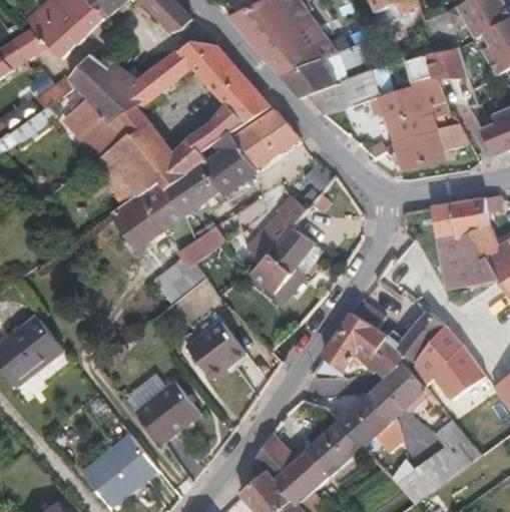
[(105,17),(88,0),(47,0),(25,19),(32,28),(12,40),(24,60),(49,45),(61,59),(75,44),(78,45),(105,17)]
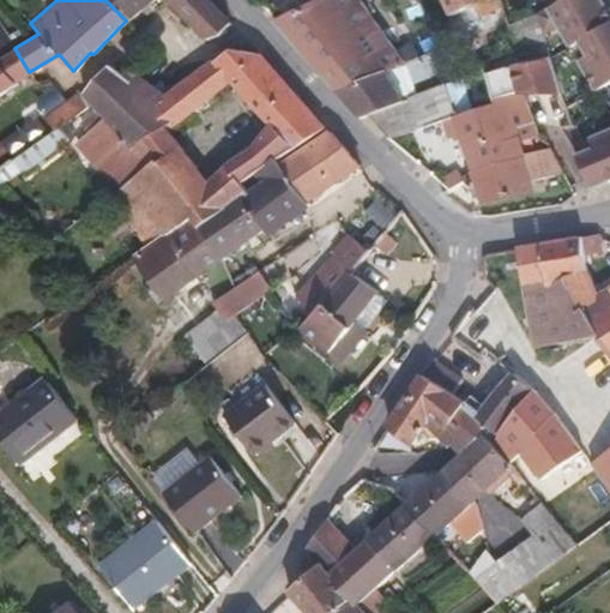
[(106,0),(126,20),(149,0),(106,0)]
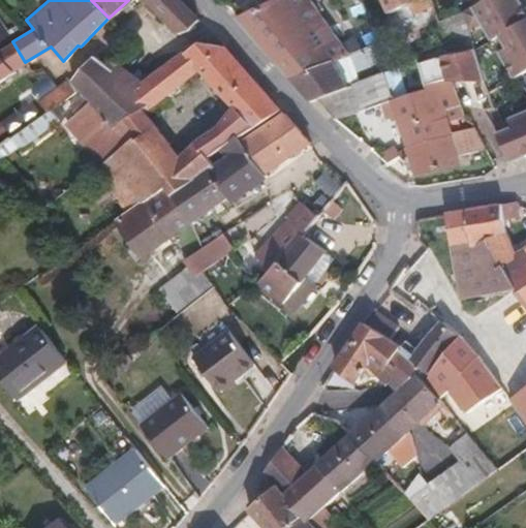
[(196,20),(177,0),(145,0),(176,32),(196,20)]
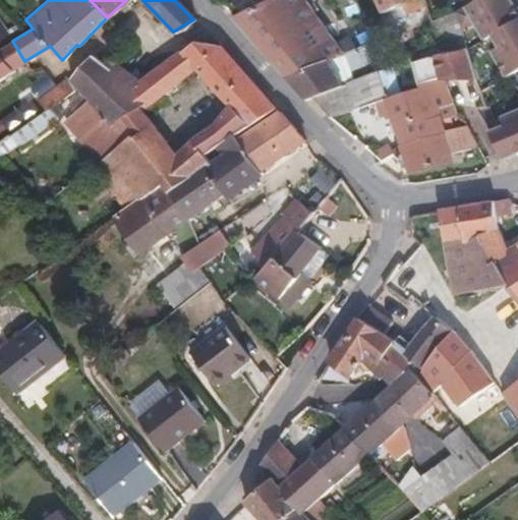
[(344,53),(305,0),(268,0),(257,5),(232,17),(284,76),(344,53)]
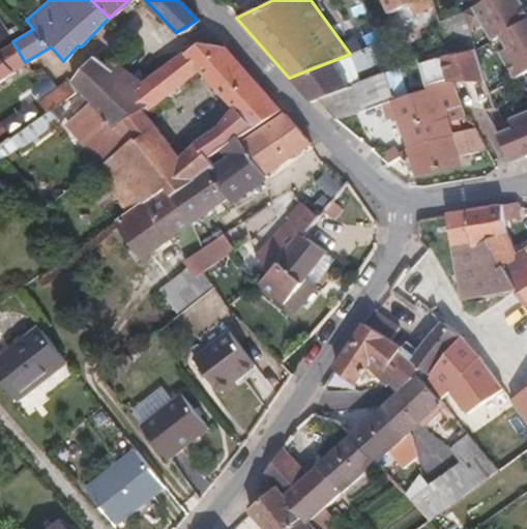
[(383,0),(389,11),(414,0),(383,0)]
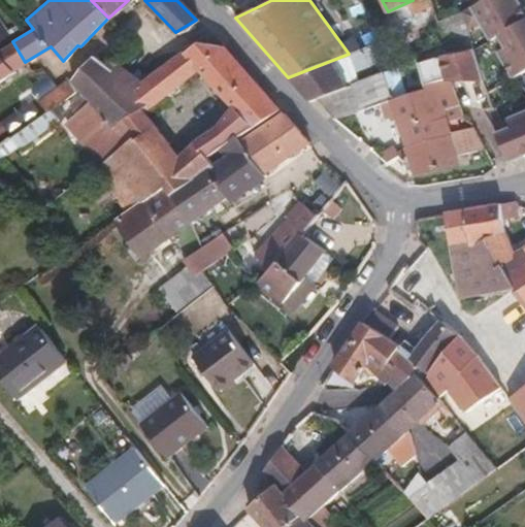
[(482,28),(521,6),(517,0),(484,0),(469,8),(480,24),(482,28)]
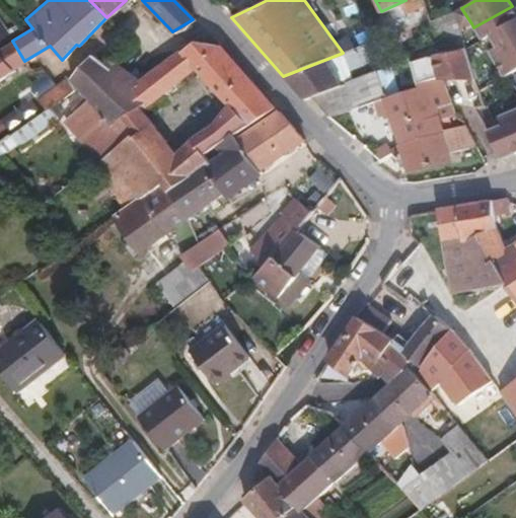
[(490,37),(515,20),(515,13),(512,6),(473,27),(482,41),(490,37)]
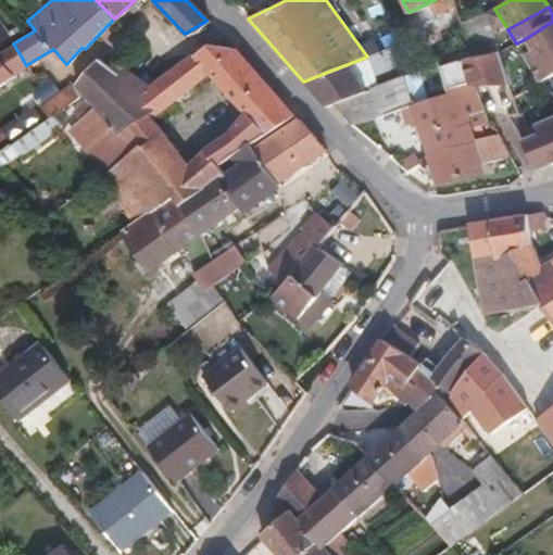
[(505,25),(494,9),(487,13),(493,32),(505,25)]
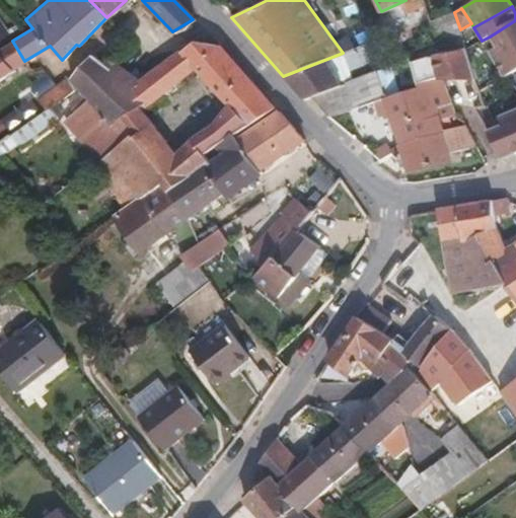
[(465,50),(460,29),(454,12),(430,22),(436,42),(439,54),(455,51),(465,50)]
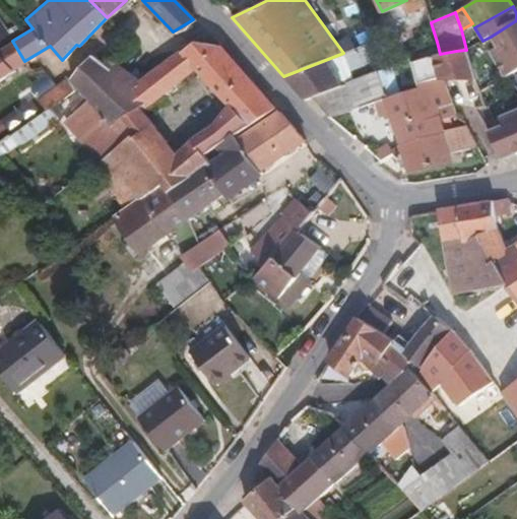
[(516,70),(516,20),(491,37),(497,48),(490,53),(504,78),(516,70)]
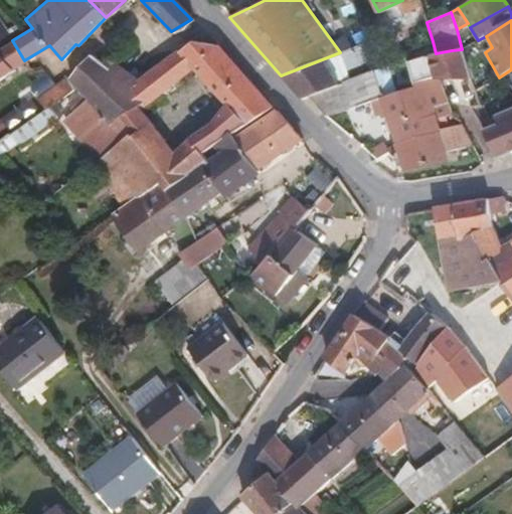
[(24,60),(12,40),(0,47),(0,55),(11,68),(24,60)]
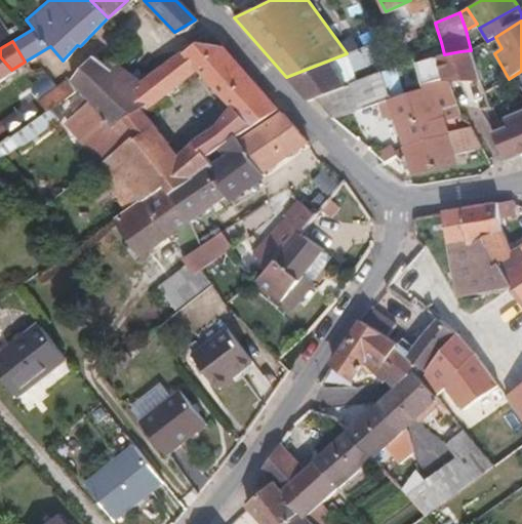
[(139,199),(144,199),(162,187),(168,194),(211,164),(204,156),(235,136),(278,109),(221,46),(197,42),(138,82),(129,88),(142,107),(112,128),(125,143),(99,162),(91,168),(124,209),(139,199)]
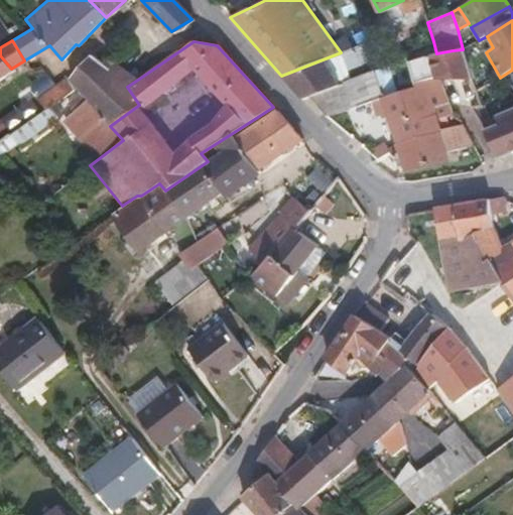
[(436,53),(433,41),(409,50),(412,59),(429,55),(436,53)]
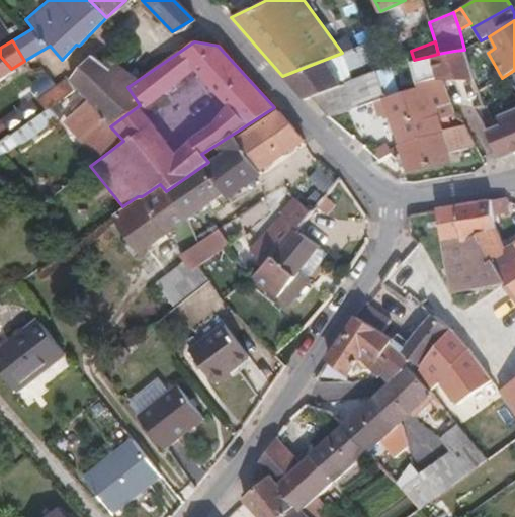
[(341,83),(336,75),(367,62),(360,46),(342,53),(282,76),(304,99),(309,97),(337,86),(341,83)]
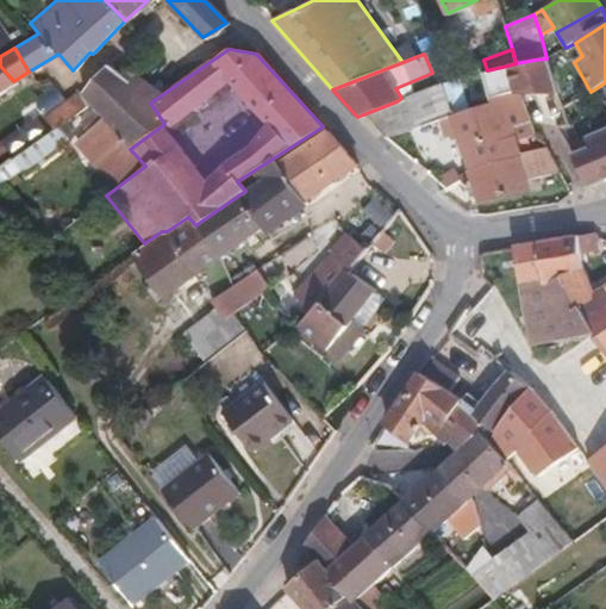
[(558,94),(547,58),(535,60),(516,63),(507,66),(514,93),(519,93),(555,93),(558,94)]
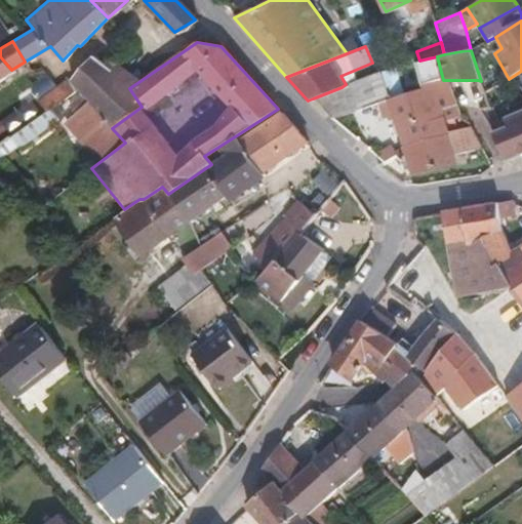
[(129,88),(119,78),(111,69),(92,55),(70,80),(72,82),(76,87),(77,90),(82,94),(112,128),(142,107),(129,88)]
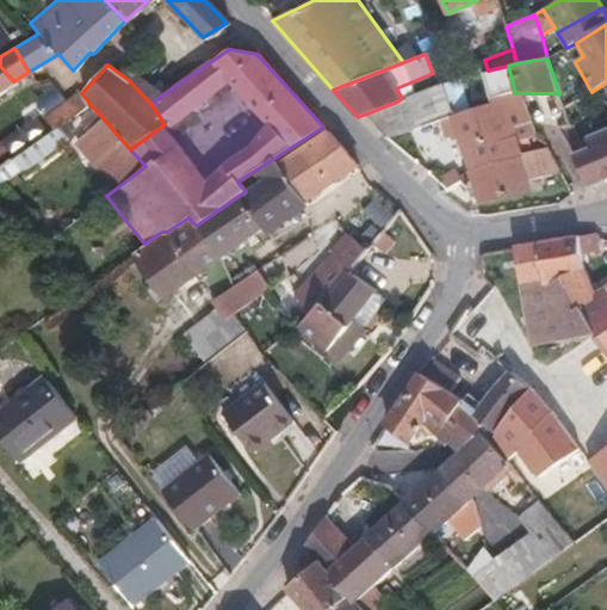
[(0,92),(16,84),(13,81),(0,66),(0,92)]
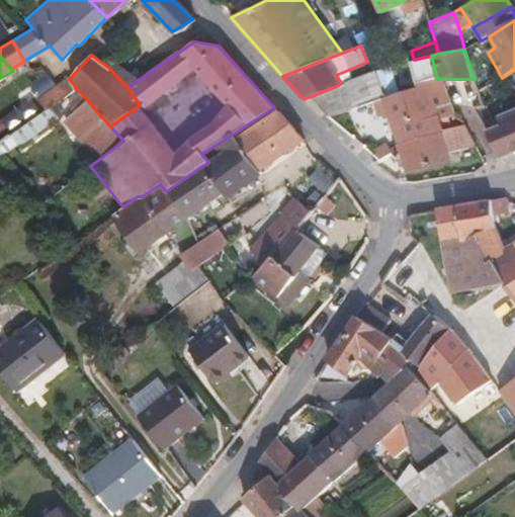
[(437,79),(431,56),(414,60),(410,61),(419,85),(437,79)]
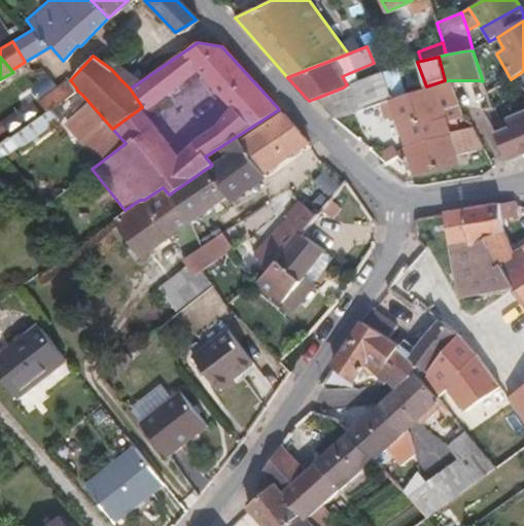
[(127,72),(115,64),(111,69),(119,78),(127,72)]
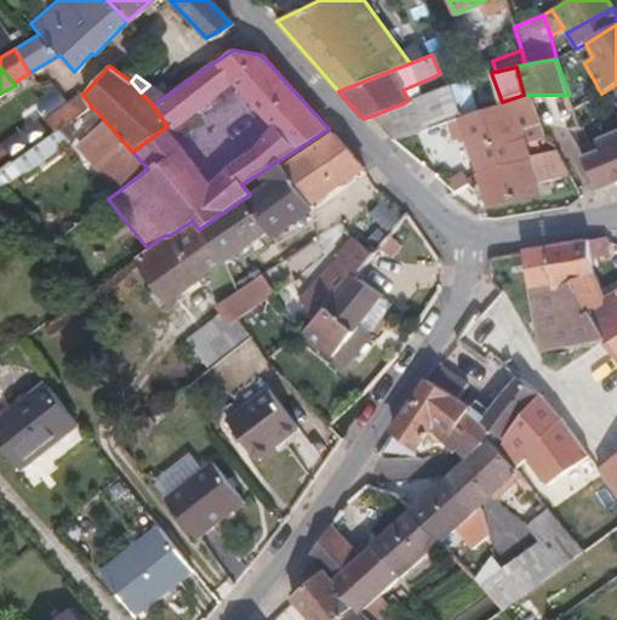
[(475,112),(464,80),(451,84),(461,117),(475,112)]
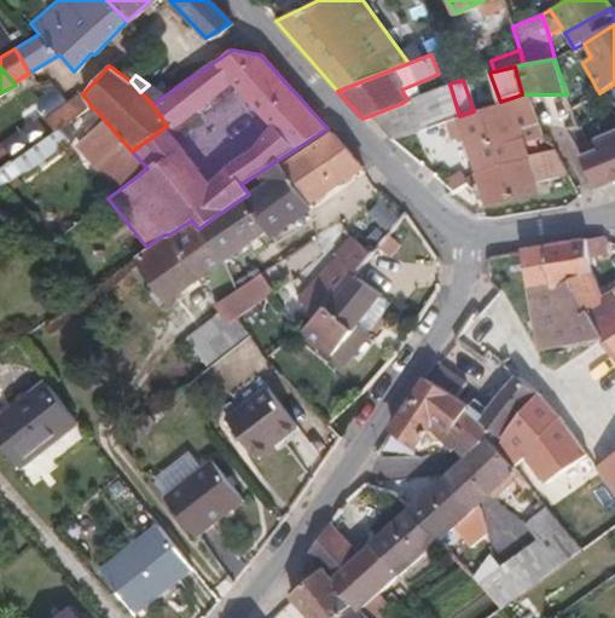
[(459,116),(450,84),(410,98),(419,128),(454,117),(459,116)]
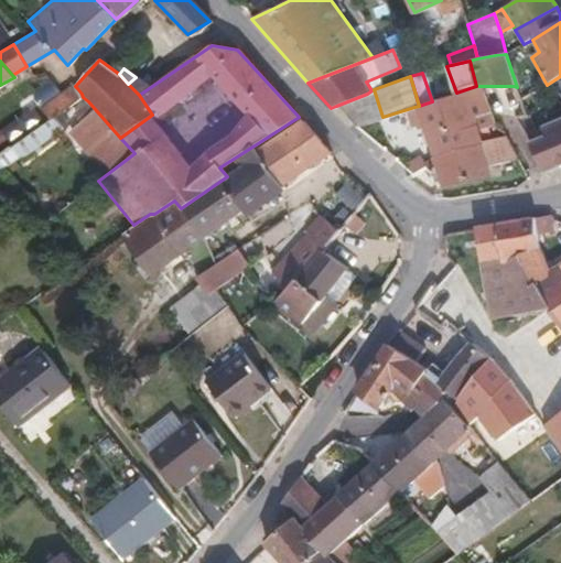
[(149,88),(136,77),(128,84),(139,95),(149,88)]
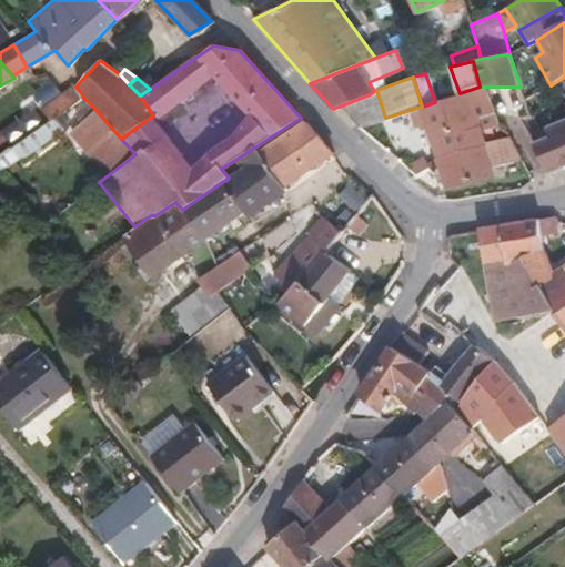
[(54,118),(83,98),(82,94),(78,89),(76,90),(71,84),(39,108),(49,120),(54,118)]
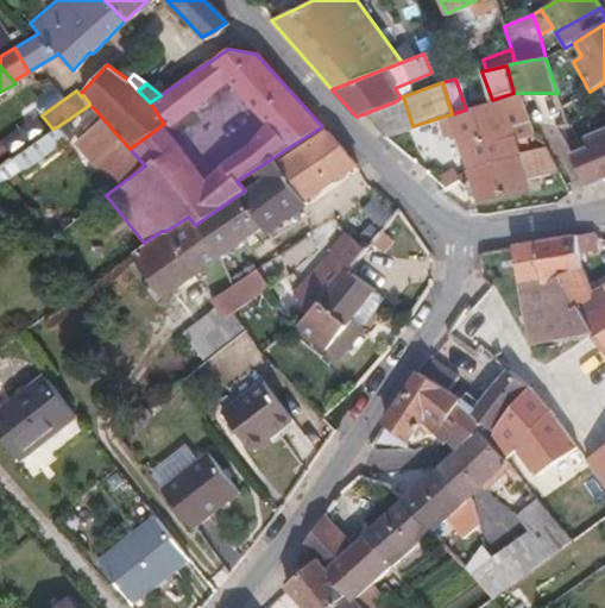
[(528,126),(525,123),(528,120),(518,93),(514,93),(447,116),(467,170),(491,163),(491,158),(521,151),(520,148),(517,139),(524,137),(531,135),(528,126)]
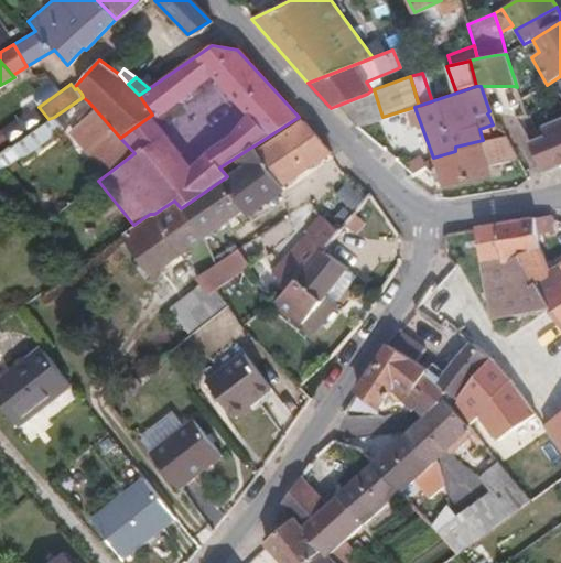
[(383,117),(374,89),(371,90),(367,94),(336,106),(357,127),(383,117)]
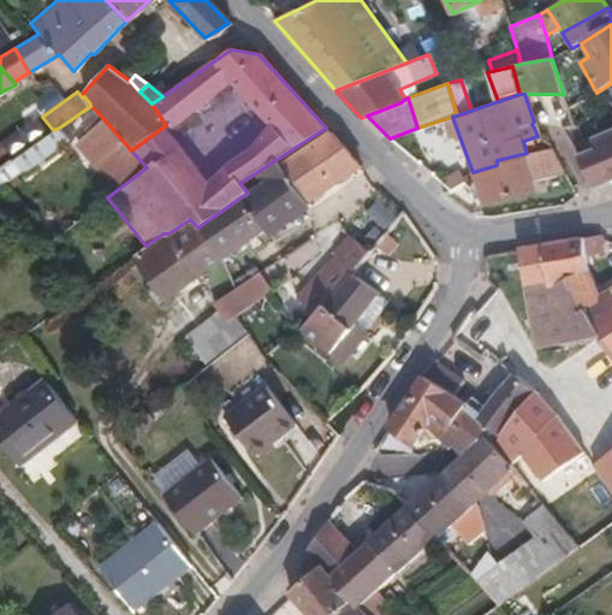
[(131,151),(96,111),(81,124),(88,132),(77,143),(117,190),(147,167),(131,151)]
